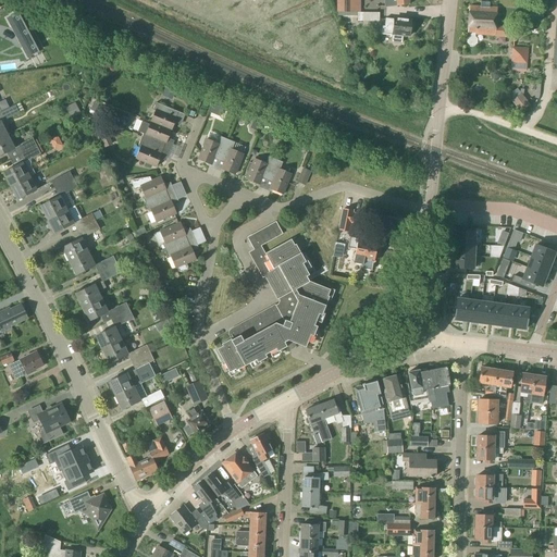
[(354,0),(336,0),(336,12),(354,13),(354,0)]
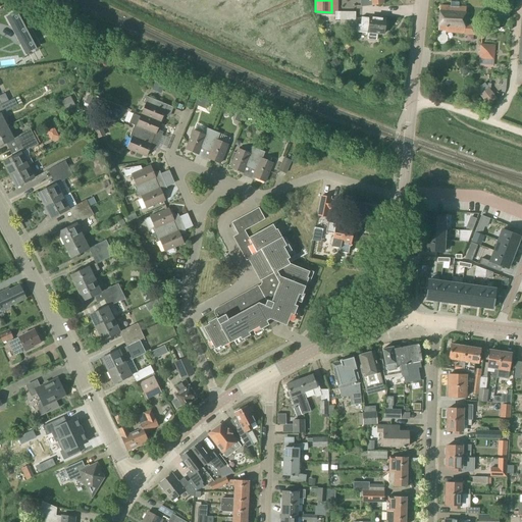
[(439,6),(439,12),(450,13),(450,18),(458,19),(458,21),(460,21),(460,19),(465,19),(466,7),(458,7),(458,2),(450,2),(450,6),(439,6)]
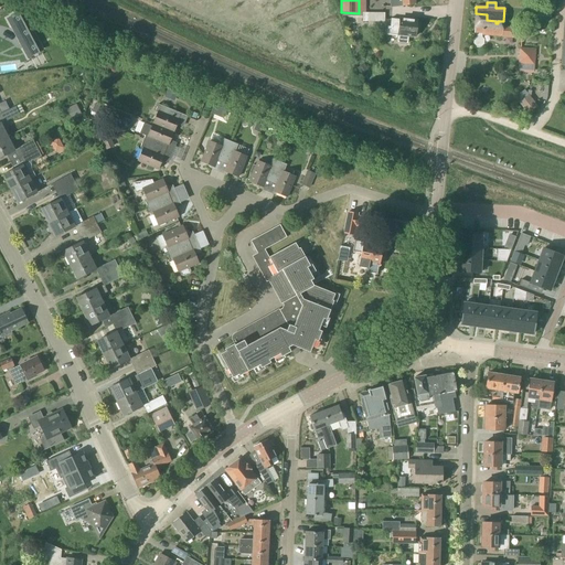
[(22,11),(6,19),(27,60),(43,51),(22,11)]
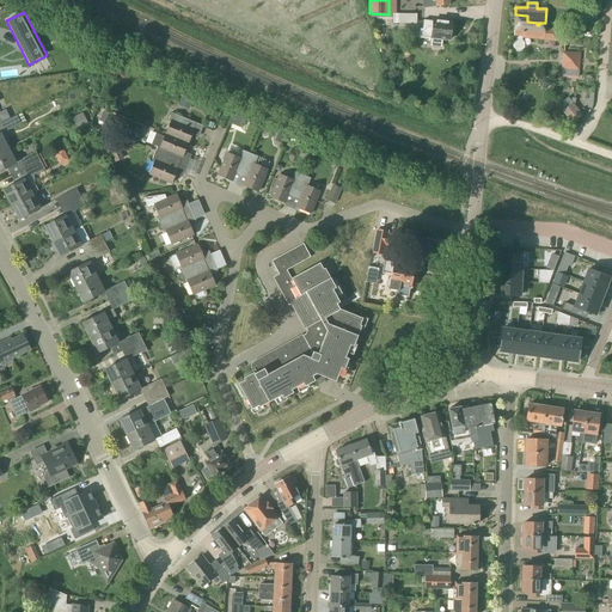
[(392,13),(392,14),(392,24),(416,24),(416,14),(396,14),(396,13),(392,13)]
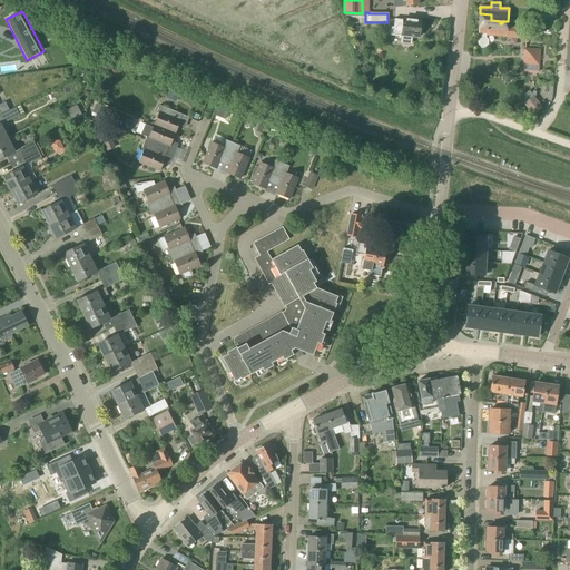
[(556,23),(556,13),(533,12),(532,19),(547,20),(547,23),(556,23)]
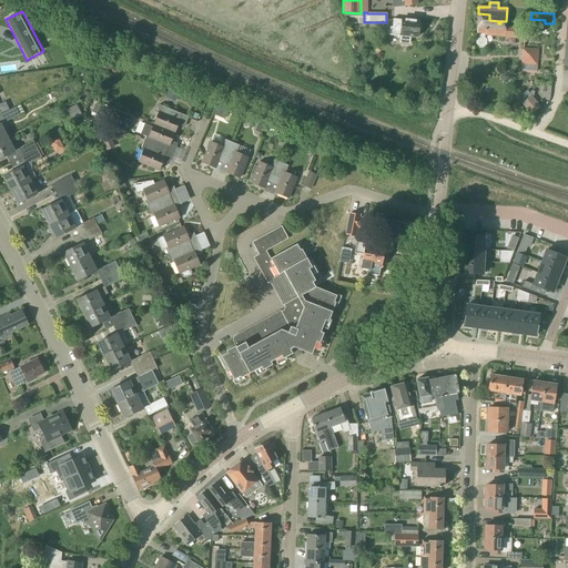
[(476,39),(476,44),(478,47),(484,47),(486,44),(486,40),(484,38),(485,36),(505,37),(516,37),(516,28),(506,28),(506,21),(500,21),(500,23),(498,23),(498,21),(489,20),(489,14),(478,13),(477,34),(479,34),(479,38),(476,39)]
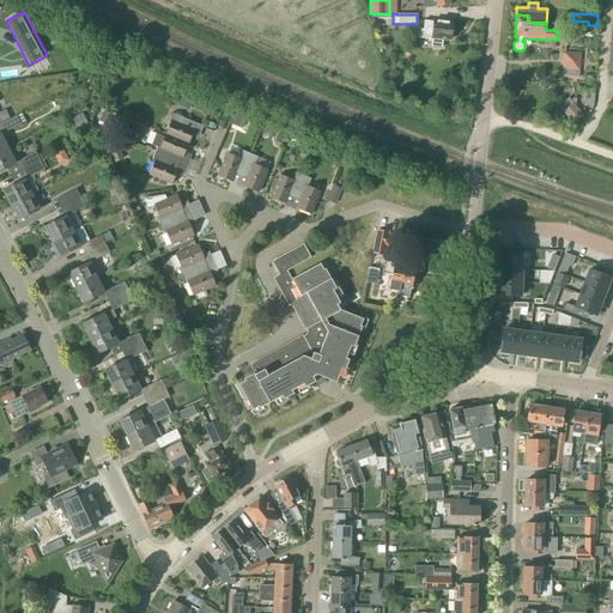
[(435,22),(423,20),(423,30),(419,30),(419,37),(431,38),(430,47),(442,48),(443,40),(451,40),(451,32),(453,31),(454,26),(453,25),(453,23),(435,20),(435,22)]
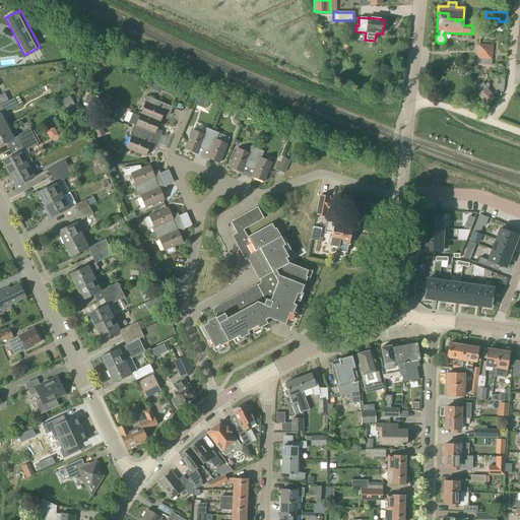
[(494,59),(494,43),(477,43),(477,59),(494,59)]
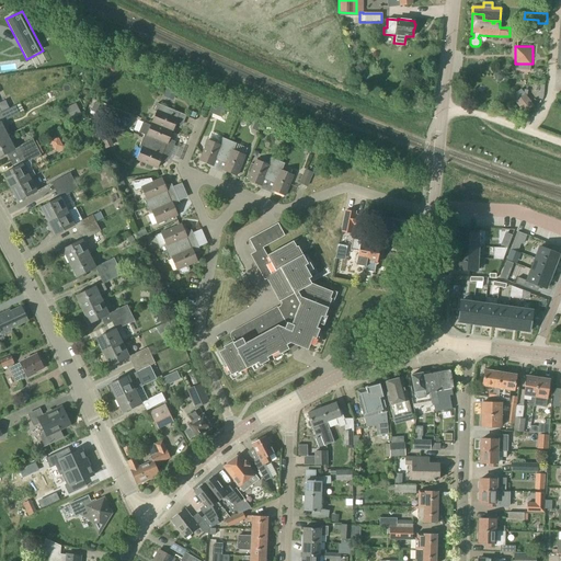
[(66,95),(76,90),(73,86),(63,90),(66,95)]
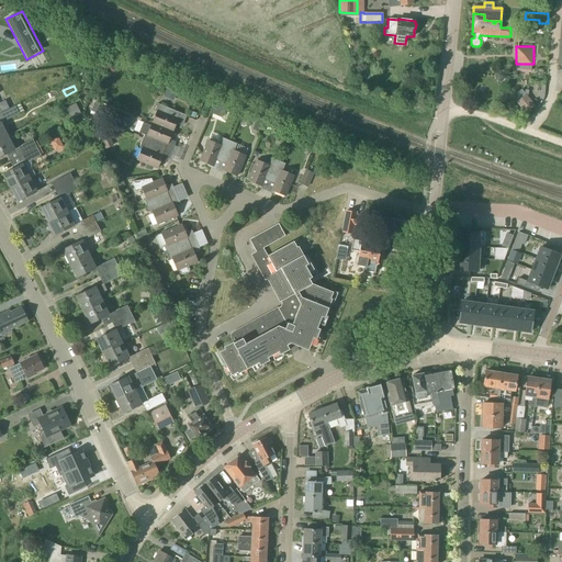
[(172,101),(177,92),(167,88),(164,98),(172,101)]
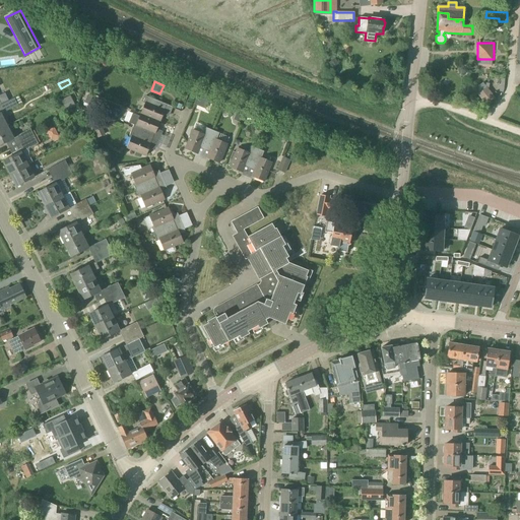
[(488,107),(492,104),(490,103),(495,99),(486,87),(477,93),(476,94),(485,106),(486,105),(488,107)]
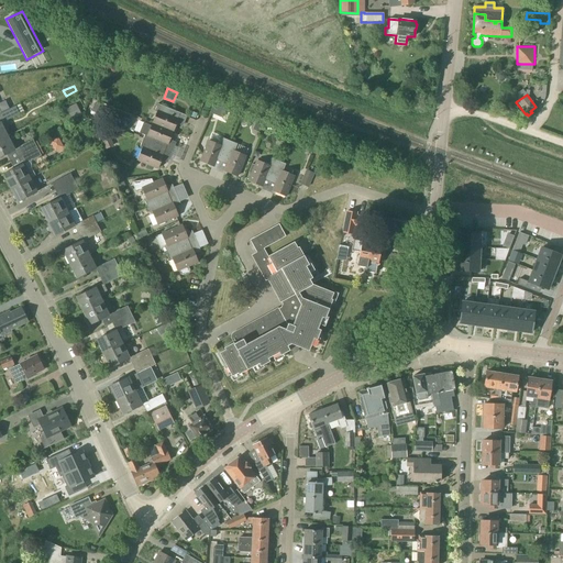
[(81,114),(76,105),(66,109),(72,120),(81,114)]
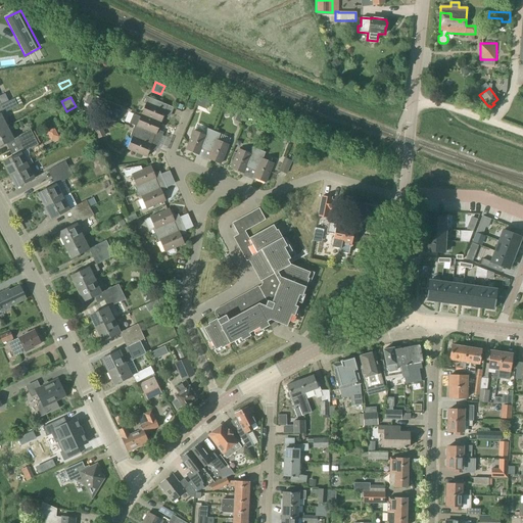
[(145,104),(141,114),(160,123),(164,112),(171,114),(173,107),(146,97),(143,104),(145,104)]
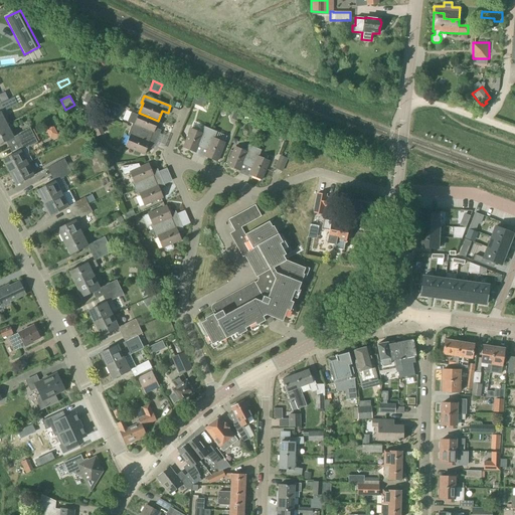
[(196,97),(193,105),(203,109),(206,101),(196,97)]
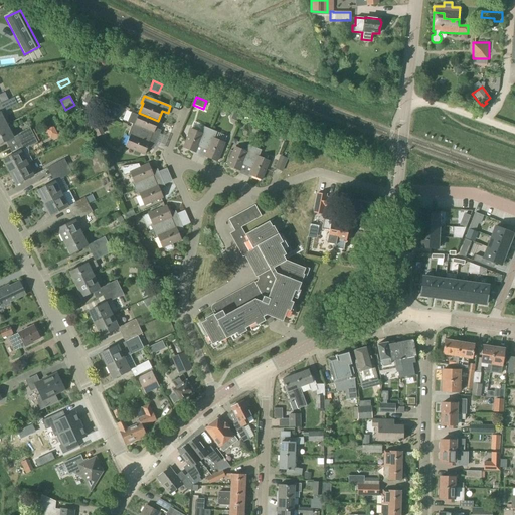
[(0,105),(3,112),(17,105),(13,98),(0,104),(0,105)]
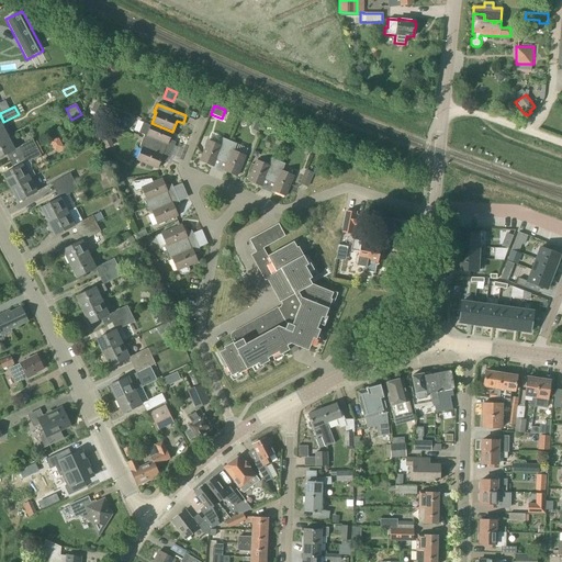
[(143,123),(138,133),(144,135),(143,141),(171,153),(173,145),(168,143),(172,132),(152,123),(150,126),(143,123)]
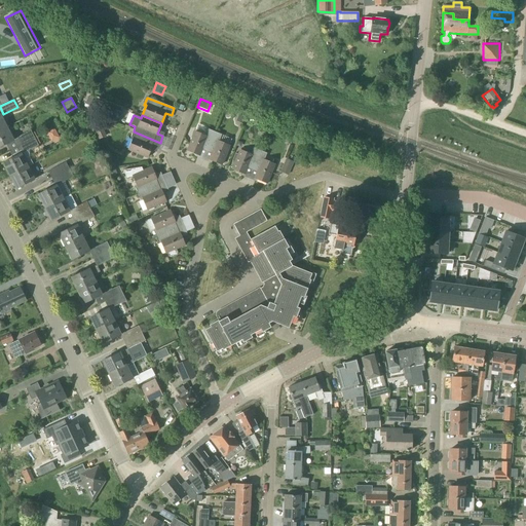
[(99,140),(106,137),(101,125),(94,128),(99,140)]
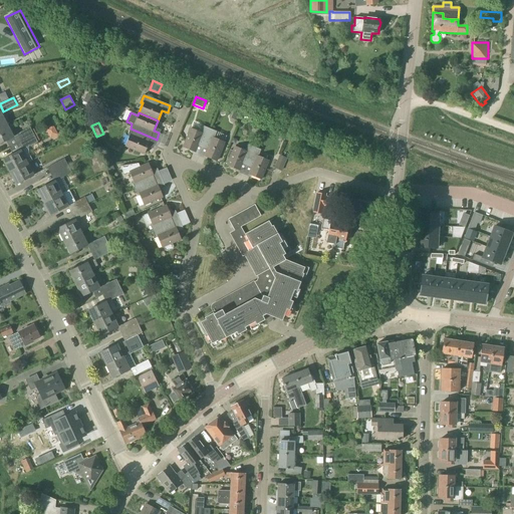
[(6,124),(0,127),(0,144),(14,137),(11,130),(9,131),(6,124)]
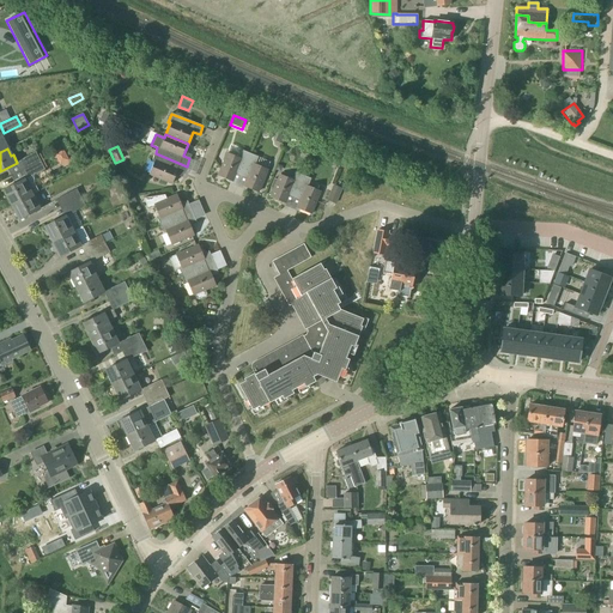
[(60,165),(68,161),(62,150),(54,155),(60,165)]
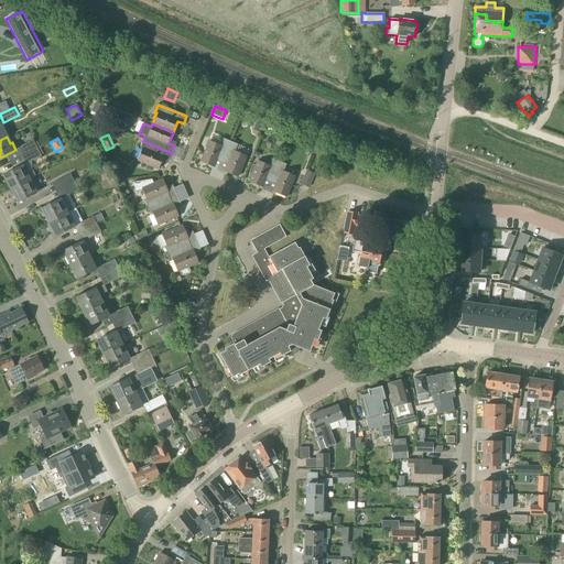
[(221,162),(230,141),(223,139),(220,145),(209,141),(201,162),(213,166),(216,160),(221,162)]
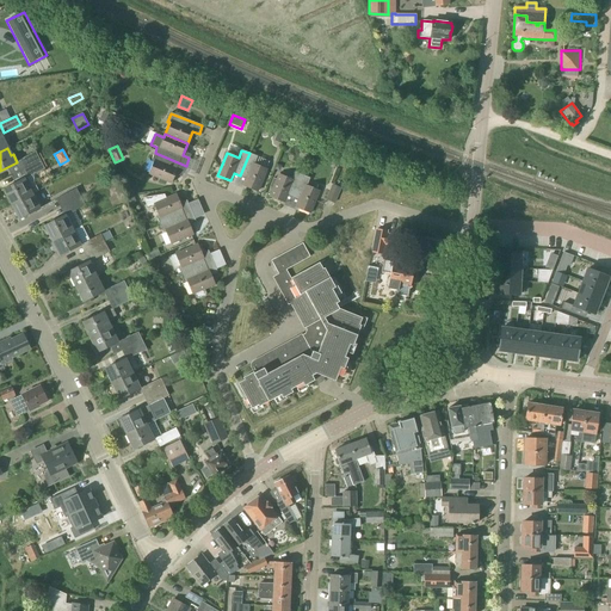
[(24,168),(39,161),(35,152),(19,160),(24,168)]
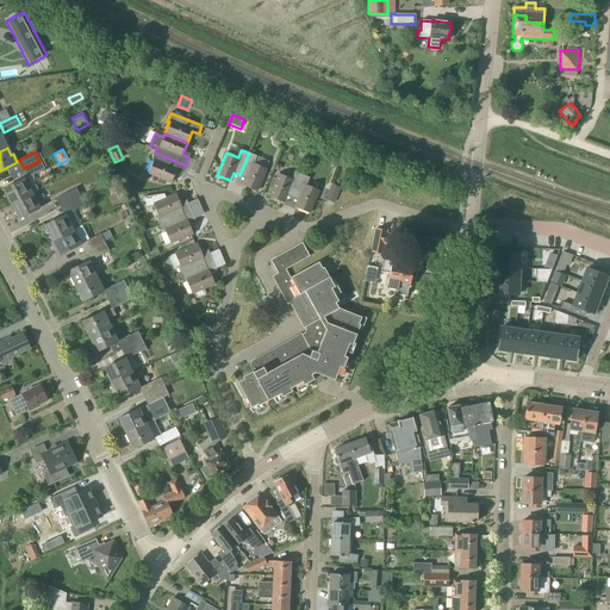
[(154,162),(149,174),(170,184),(176,170),(182,174),(186,166),(155,153),(151,161),(154,162)]
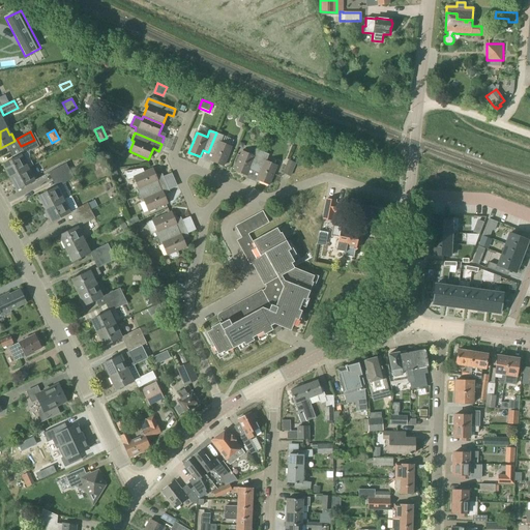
[(216,133),(208,152),(215,155),(212,162),(223,166),(231,147),(221,143),(224,136),(216,133)]
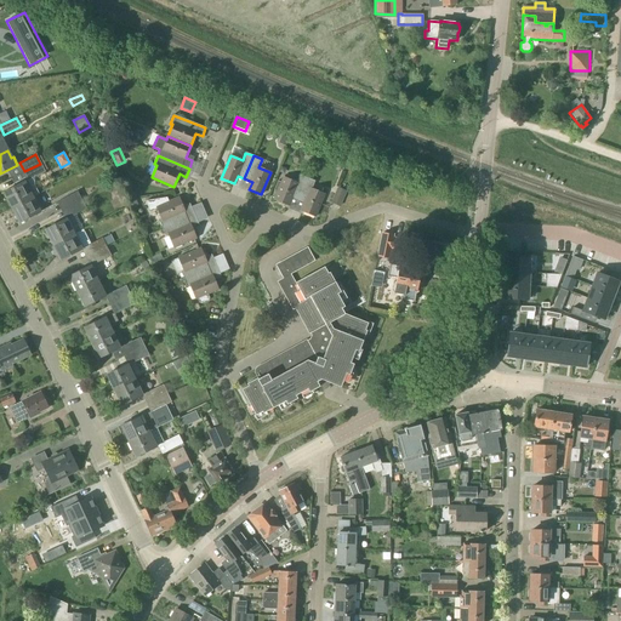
[(40,164),(24,171),(29,181),(44,172),(40,164)]
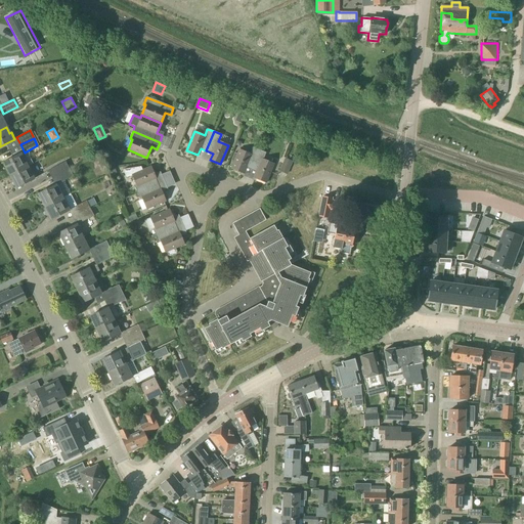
[(251,169),(259,149),(253,147),(250,155),(239,149),(237,155),(233,154),(230,161),(234,162),(231,169),(243,173),(245,167),(251,169)]
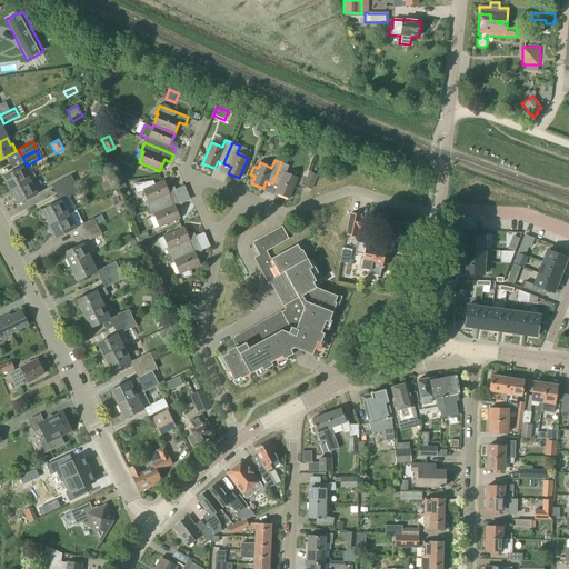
[(281,162),(272,183),(279,187),(277,193),(289,199),(297,178),(286,172),(288,166),(281,162)]
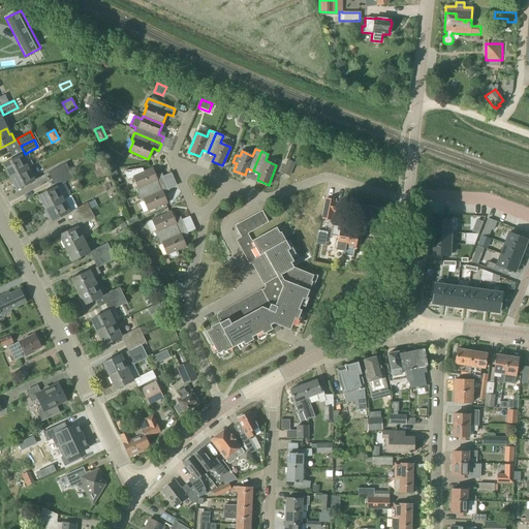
[(22,155),(3,164),(9,178),(27,168),(32,165),(29,159),(26,161),(22,155)]
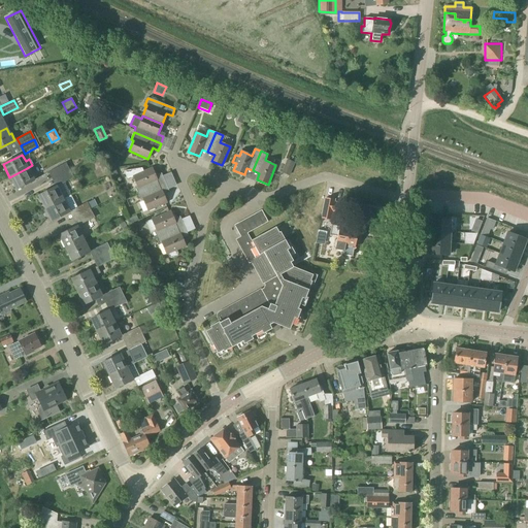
[(289,176),(294,163),(287,160),(281,173),(289,176)]
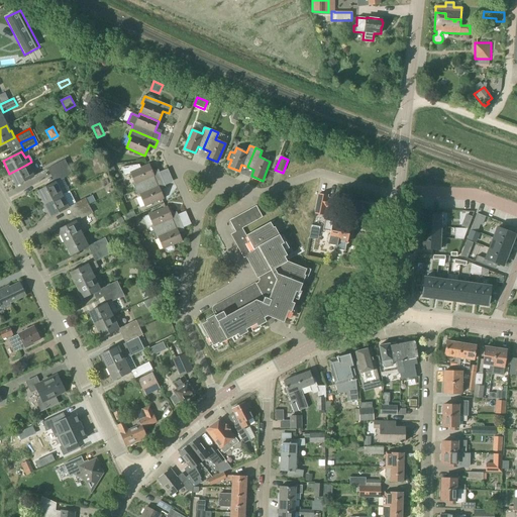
[(50,177),(68,168),(64,160),(46,169),(50,177)]
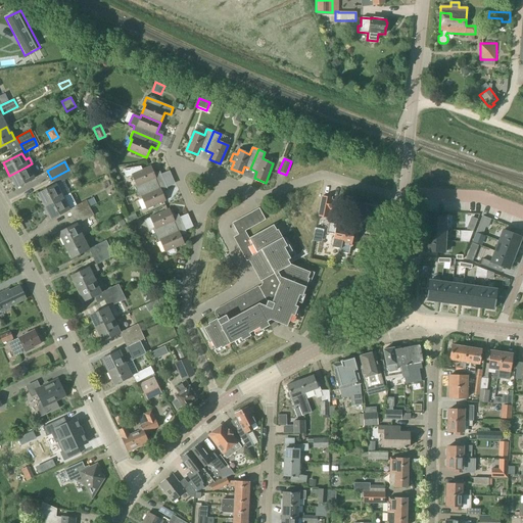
[(27,167),(9,176),(15,188),(35,178),(32,171),(30,172),(27,167)]
